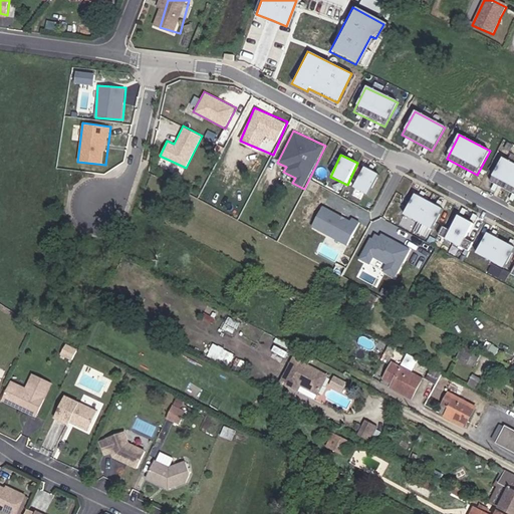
[(513,164),(503,159),(490,182),(513,195),(513,164)]
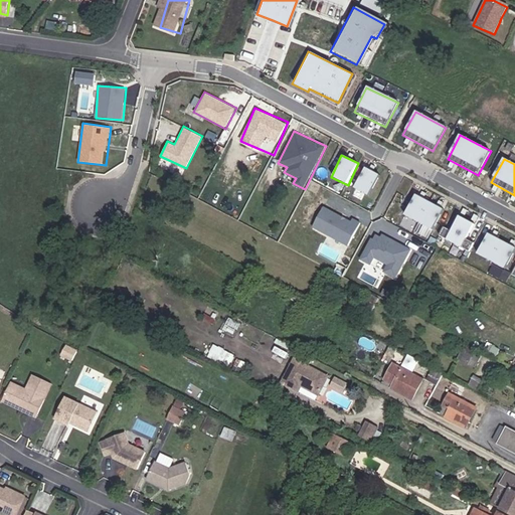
[(368,195),(378,174),(362,166),(352,187),(368,195)]
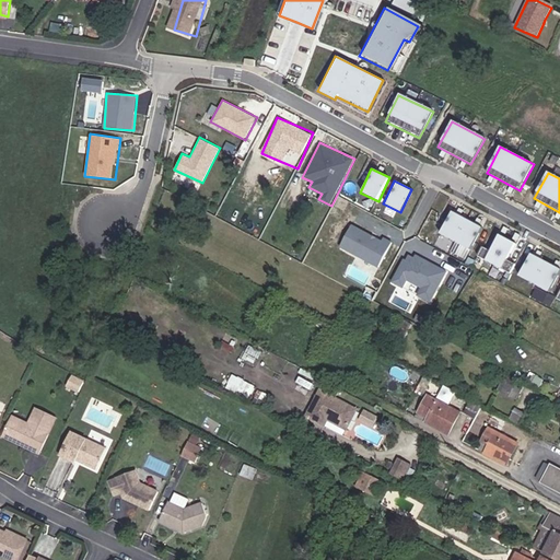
[(455,243),(452,251),(465,257),(481,228),(448,210),(436,233),(455,243)]
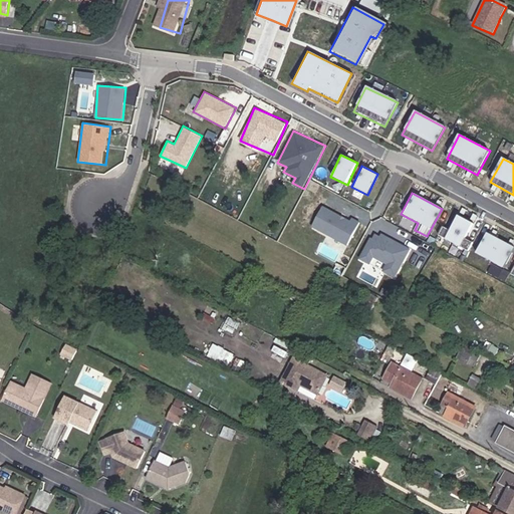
[(322,205),(311,227),(347,245),(360,221),(351,217),(350,219),(322,205)]
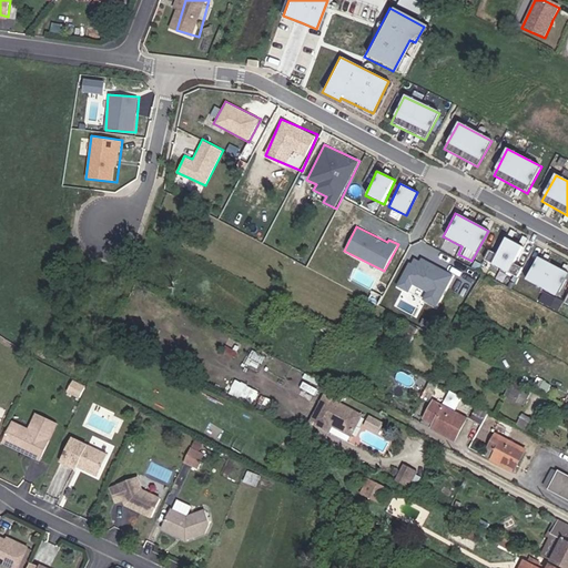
[(503,237),(489,264),(509,274),(523,246),(503,237)]
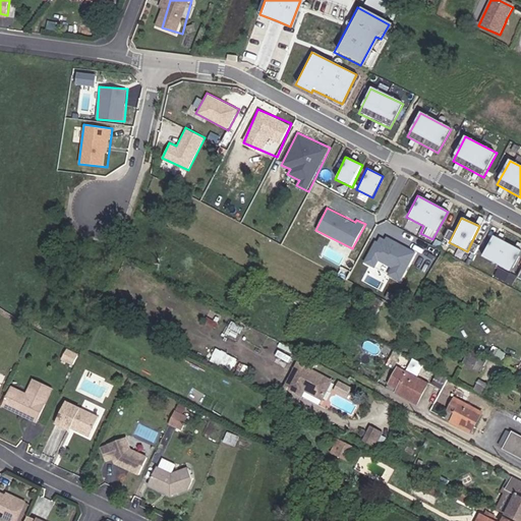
[(402,282),(416,251),(380,233),(364,263),(375,268),(379,262),(391,268),(387,275),(402,282)]
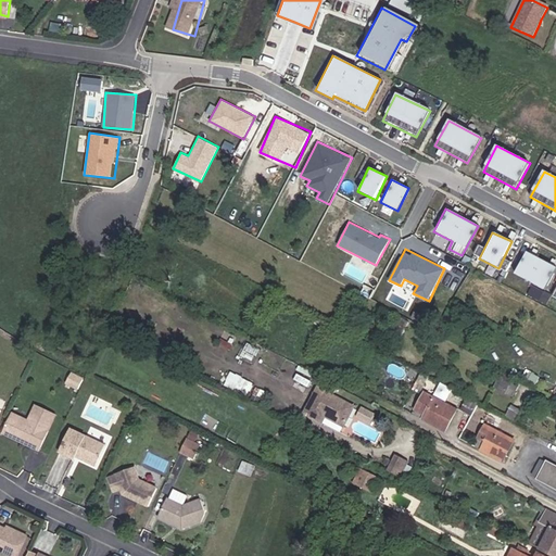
[(555,266),(523,251),(513,275),(545,290),(555,266)]
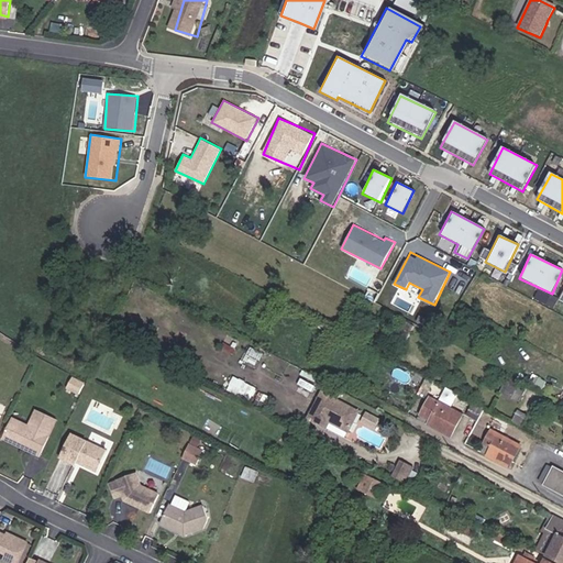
[(412,328),(400,320),(392,335),(405,342),(412,328)]
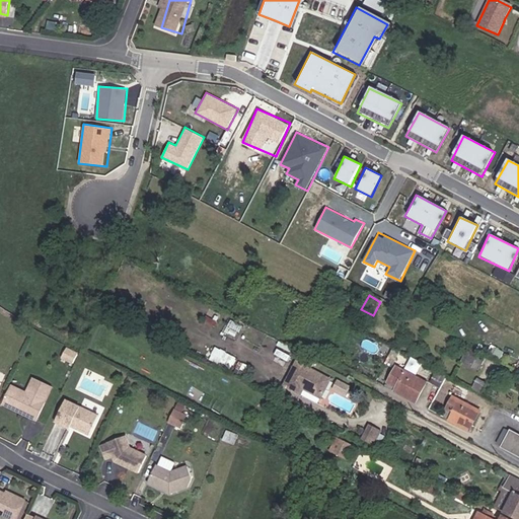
[(217,313),(206,307),(203,313),(214,319),(217,313)]
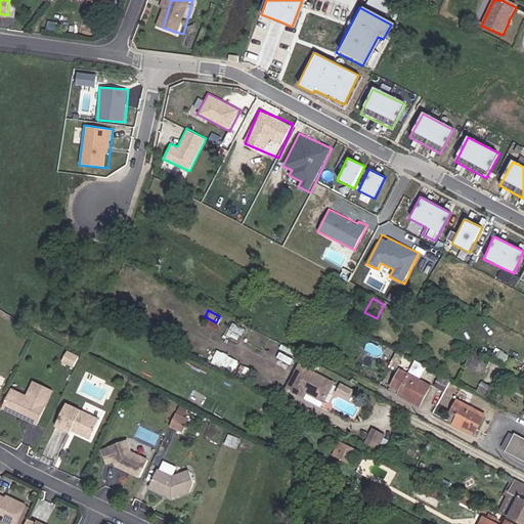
[(204,352),(193,347),(190,352),(201,358),(204,352)]
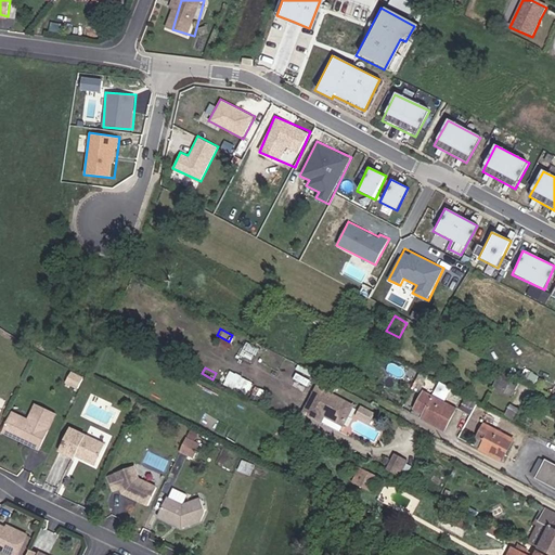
[(245,395),(253,383),(232,370),(224,382),(245,395)]
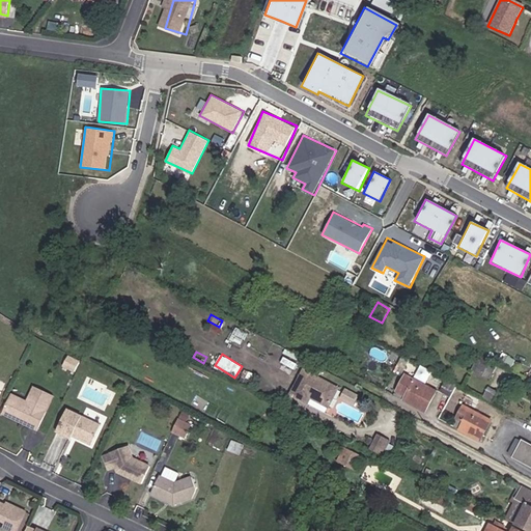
[(494,366),(477,357),(471,368),(487,378),(494,366)]
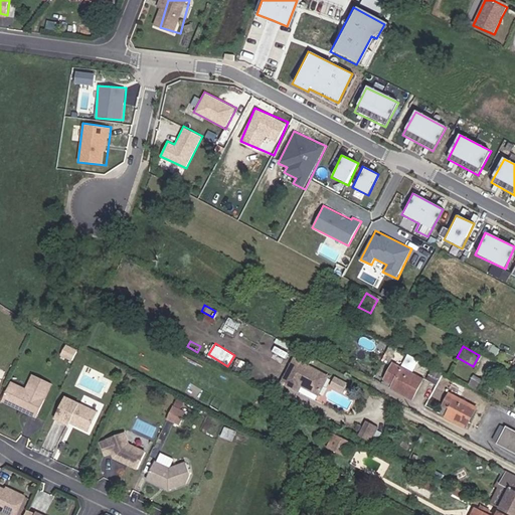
[(504,346),(496,359),(502,362),(506,354),(510,356),(513,351),(504,346)]
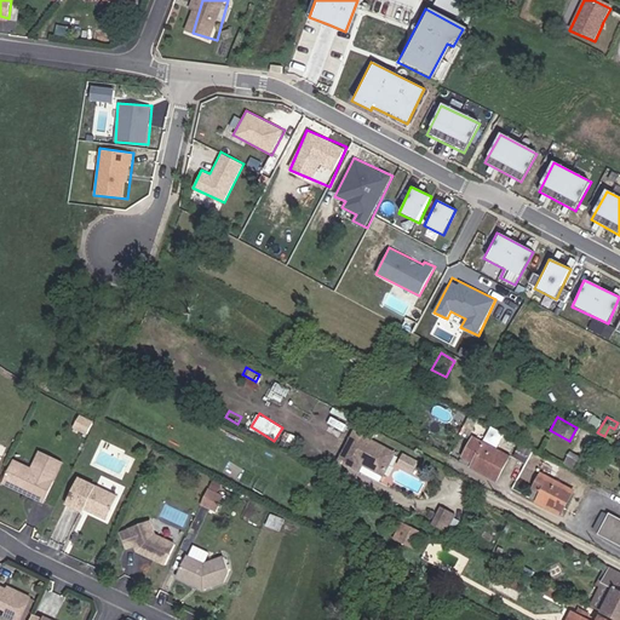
[(492,425),(484,438),(498,446),(505,432),(492,425)]
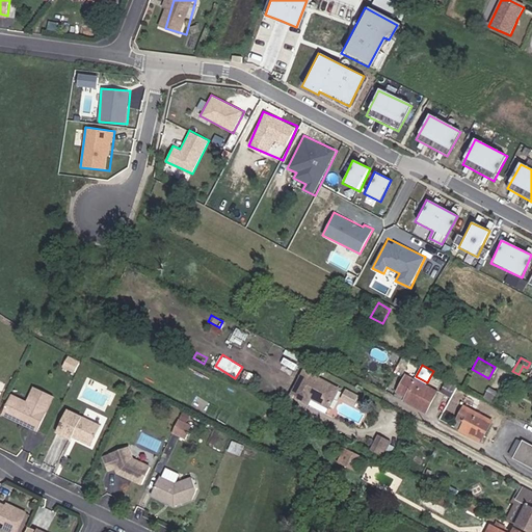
[(337,389),(301,371),(289,396),(307,404),(311,395),(313,397),(312,399),(327,407),(337,389)]
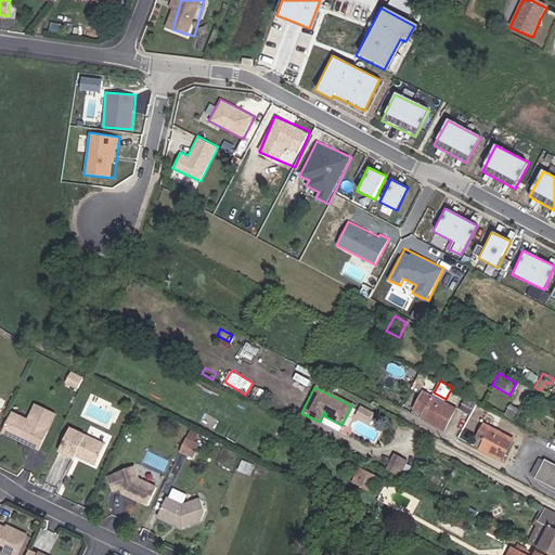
[(424,414),(422,417),(421,420),(442,431),(454,410),(424,392),(414,409),(424,414)]
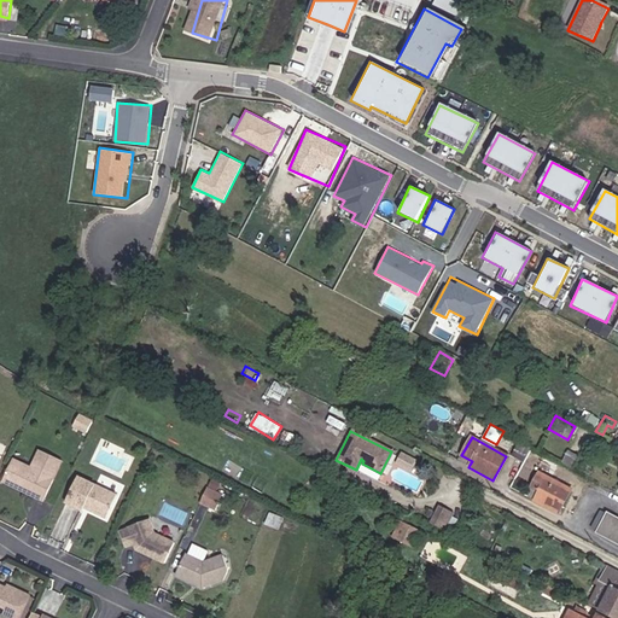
[(576,455),(566,450),(561,460),(571,465),(576,455)]
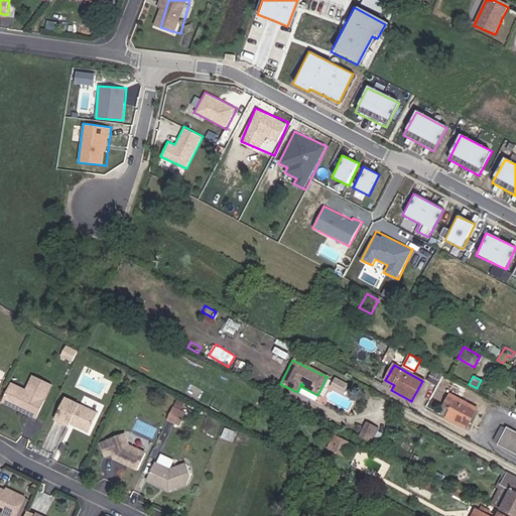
[(52,386),(34,377),(27,391),(12,384),(3,403),(36,418),(52,386)]
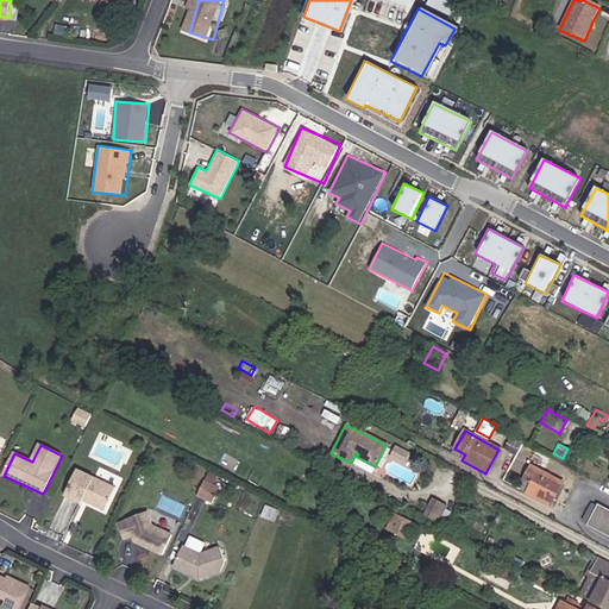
[(529,483),(525,490),(523,493),(548,506),(562,482),(531,465),(522,479),(529,483)]
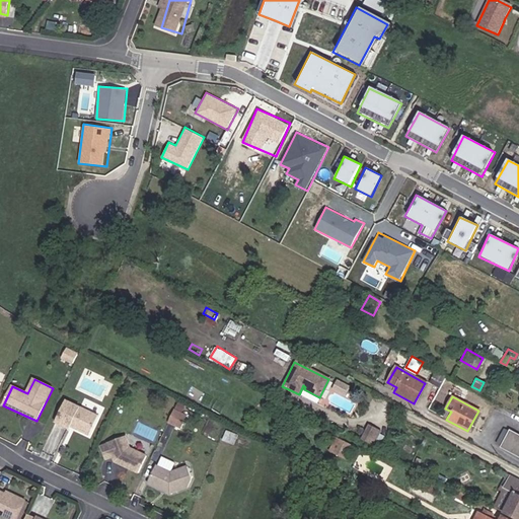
[(96,416),(67,402),(57,423),(69,429),(71,426),(88,434),(96,416)]
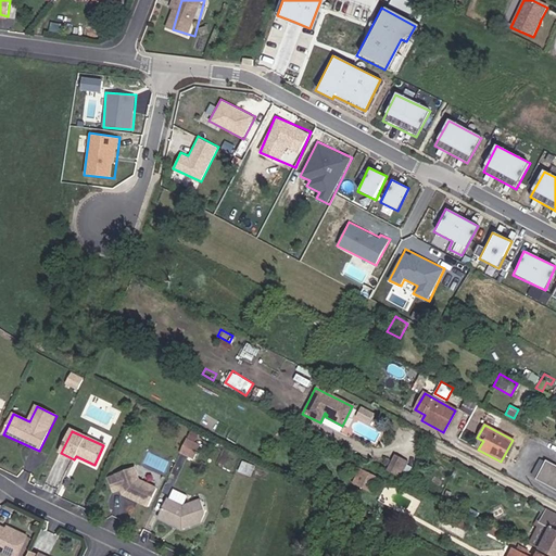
[(474,444),(479,447),(483,441),(477,438),(474,444)]
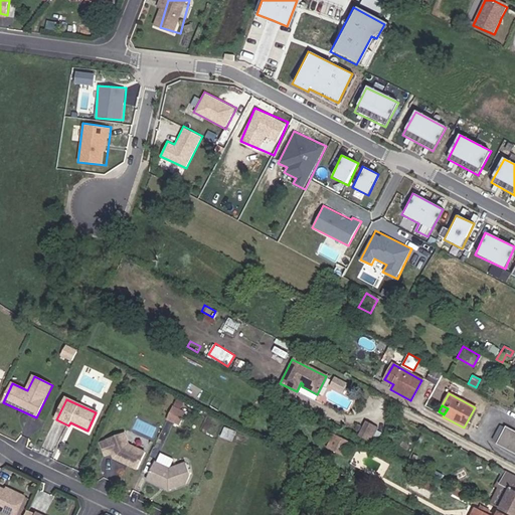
[(179,425),(185,413),(172,406),(166,419),(179,425)]
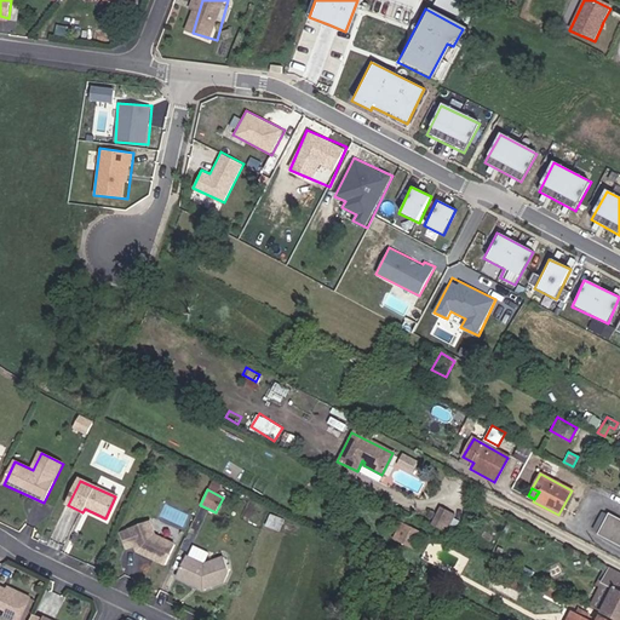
[(454,535),(461,522),(451,517),(453,514),(440,506),(431,524),(454,535)]
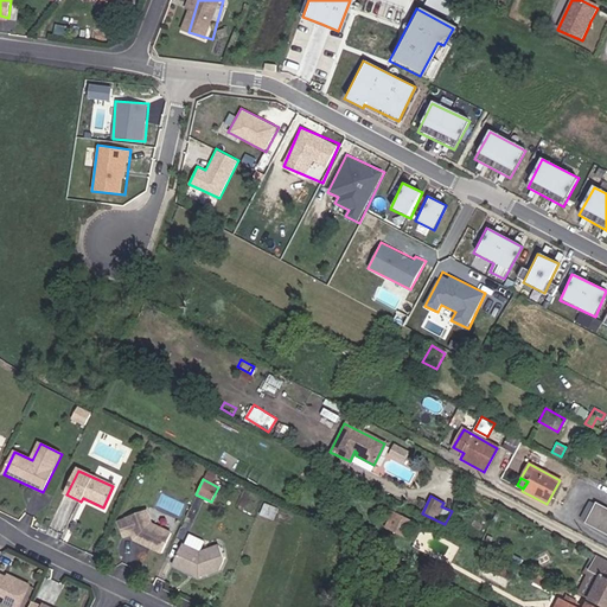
[(586,522),(595,505),(588,502),(579,518),(586,522)]
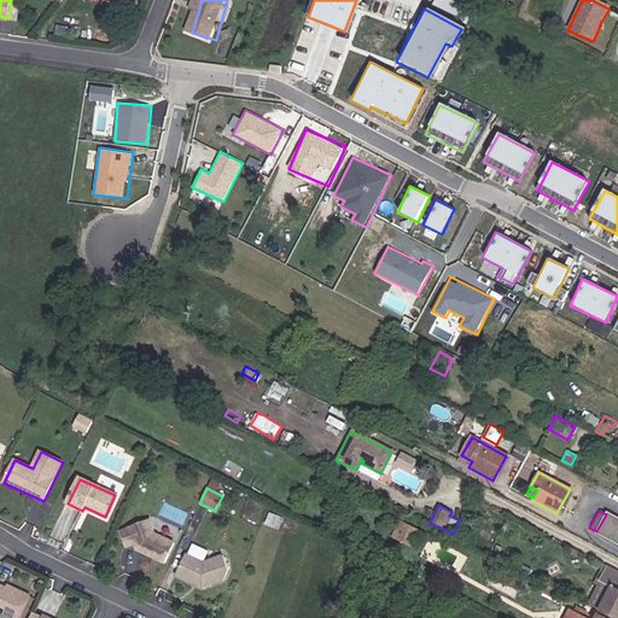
[(266,523),(292,534),(297,522),(269,512),(266,523)]
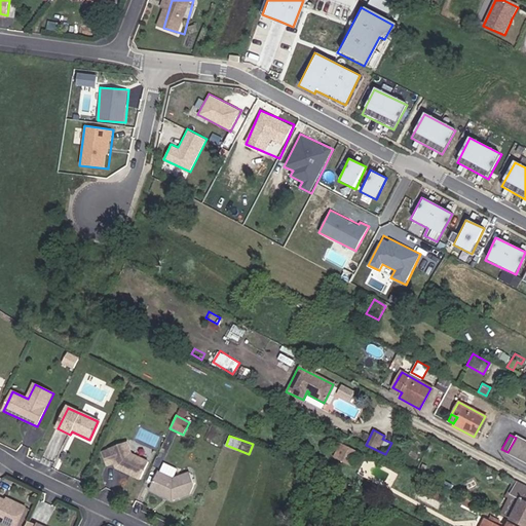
[(525,441),(517,437),(516,438),(508,452),(506,454),(525,463),(525,441)]
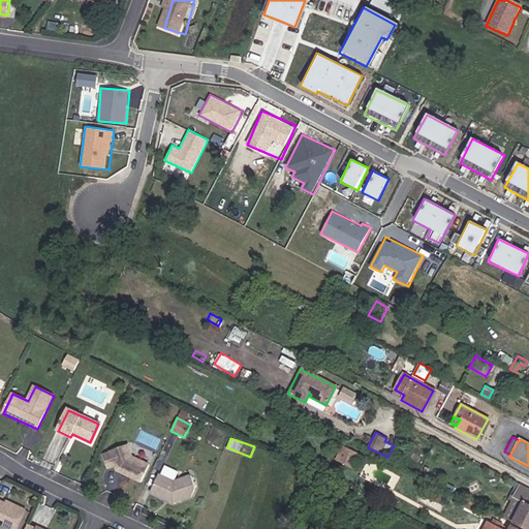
[(141,481),(149,464),(132,456),(127,444),(110,450),(111,453),(103,455),(107,468),(115,466),(117,468),(122,470),(121,472),(141,481)]
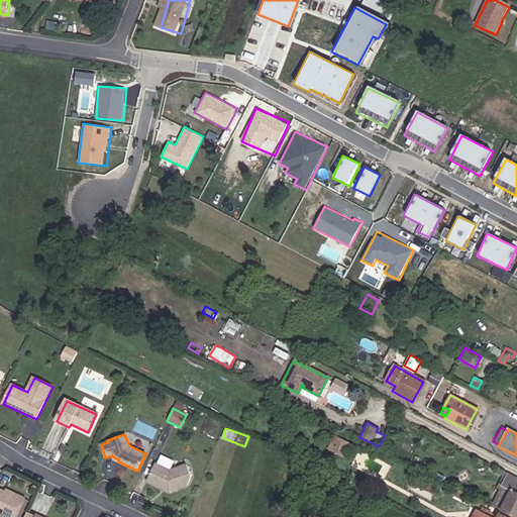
[(352,444),(336,436),(330,448),(346,456),(352,444)]
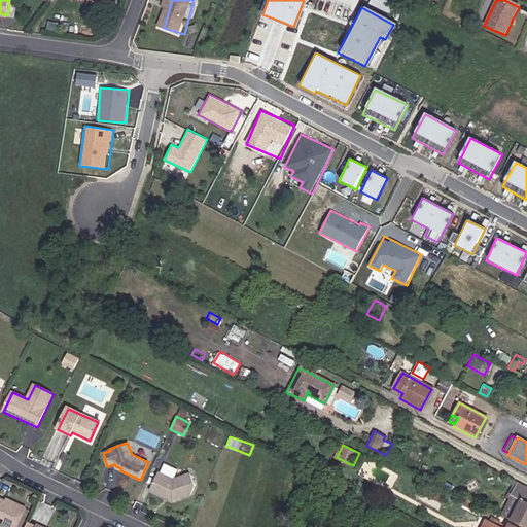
[(173,480),(157,472),(149,490),(163,497),(166,496),(168,497),(167,498),(172,501),(189,494),(194,485),(189,473),(173,480)]
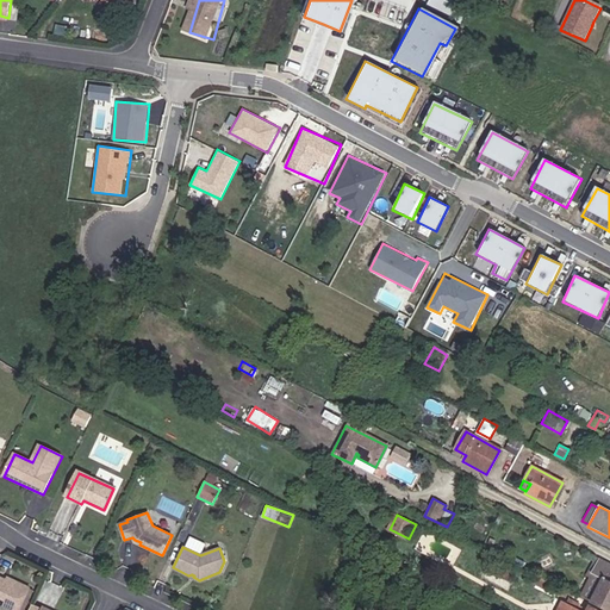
[(590,602),(607,609),(609,609),(609,564),(598,558),(591,572),(603,578),(590,602)]
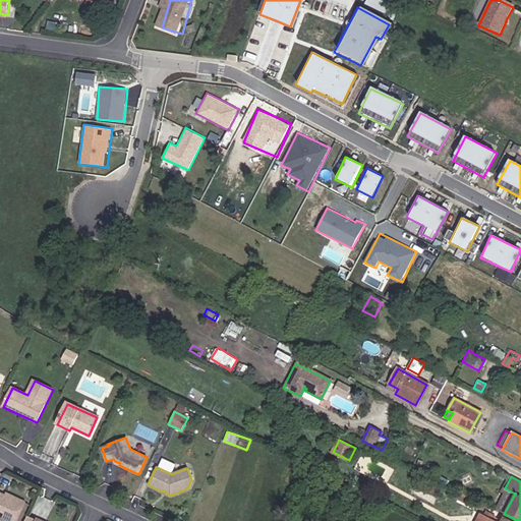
[(0,516),(8,520),(11,520),(23,499),(5,489),(3,494),(0,493),(0,516)]
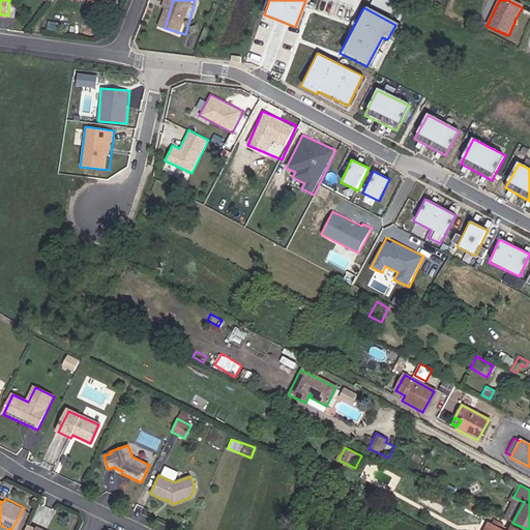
[(477,505),(468,500),(465,507),(474,512),(477,505)]
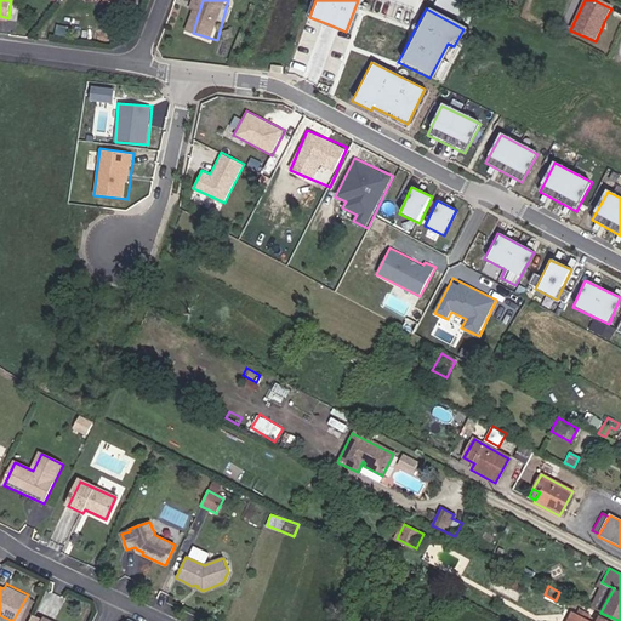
[(40,614),(58,619),(64,598),(46,592),(40,614)]
